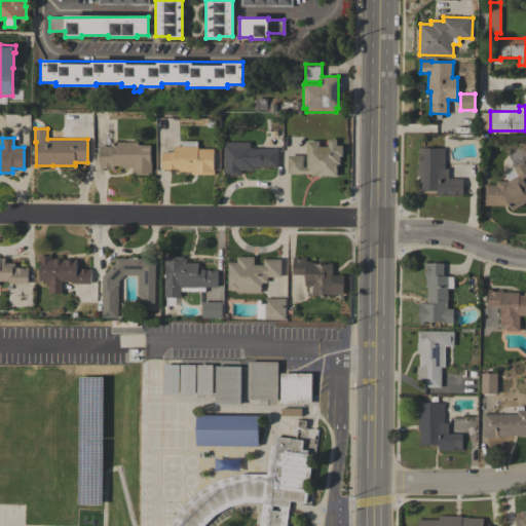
[(288,155),(304,155),(304,167),(307,167),(307,141),(320,141),(320,146),(329,147),(329,139),(337,139),(337,145),(343,145),(343,156),(341,156),(341,164),(338,164),(338,176),(316,176),(316,174),(288,174),(288,155)]
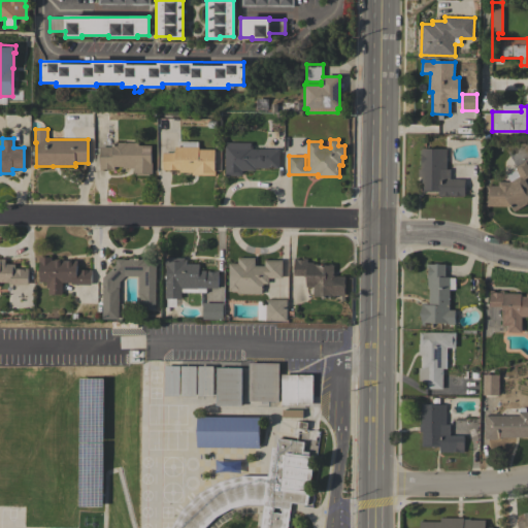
[(162,153),(173,153),(173,152),(175,152),(175,146),(183,146),(183,141),(198,141),(198,146),(199,146),(199,150),(215,149),(215,166),(216,166),(216,175),(192,175),(192,172),(179,172),(179,169),(162,170),(162,153)]
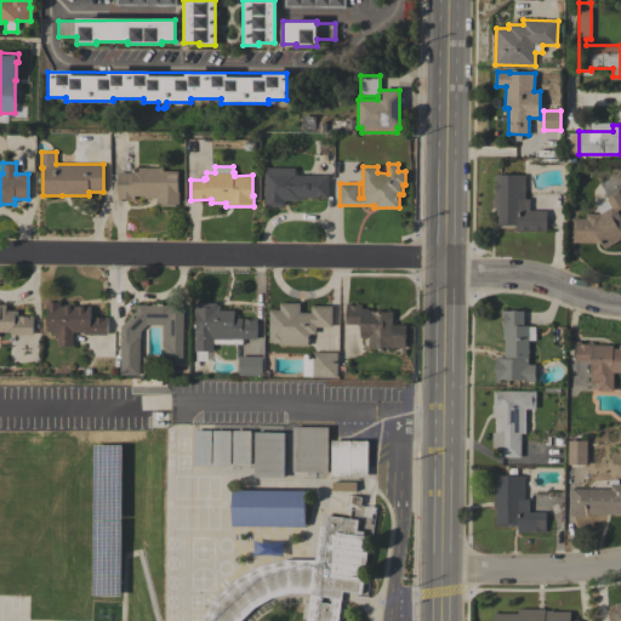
[(118,172),(131,172),(131,167),(163,167),(163,171),(178,171),(177,189),(180,189),(178,204),(176,204),(176,206),(160,206),(161,204),(157,204),(158,198),(144,198),(144,195),(135,195),(135,200),(129,200),(129,199),(121,199),(121,200),(118,200),(118,172)]
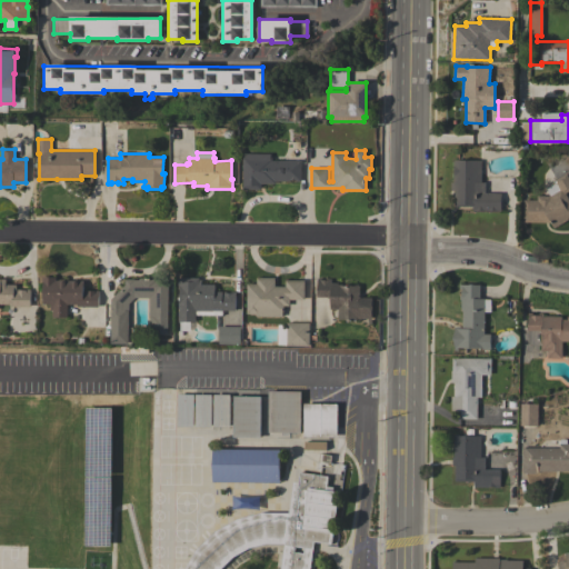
[(242,157),(245,157),(245,153),(270,153),(270,158),(272,158),(272,160),(301,160),(301,181),(296,181),(296,180),(290,180),(290,181),(275,181),(275,183),(261,183),(261,189),(242,189),(242,157)]
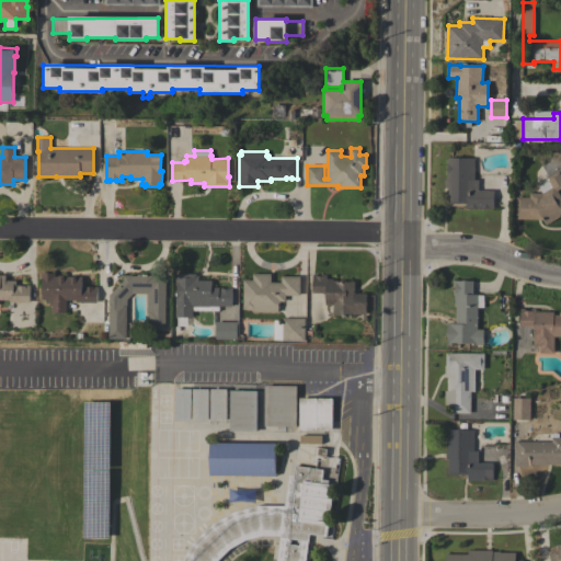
[(474,158),(474,183),(478,184),(478,190),(494,191),(493,208),(466,207),(466,204),(449,203),(449,194),(448,194),(448,187),(445,187),(445,180),(447,180),(447,158),(474,158)]
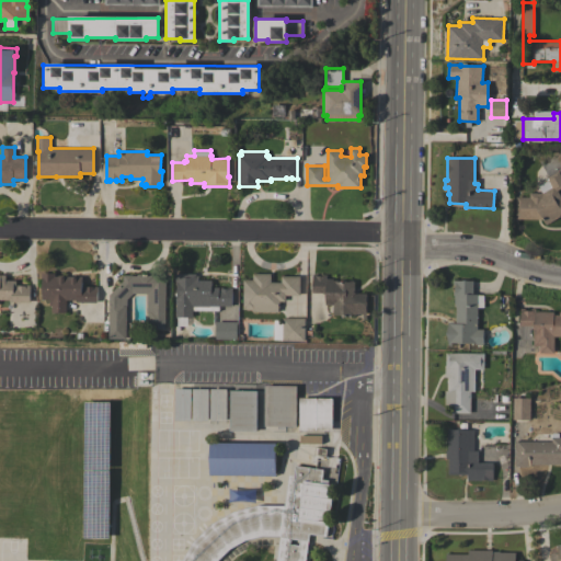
[(560,216),(546,225),(542,219),(516,219),(516,197),(529,197),(529,193),(541,193),(538,186),(548,181),(546,178),(558,171),(560,175),(560,187),(557,191),(560,197),(560,214),(560,215),(560,216)]
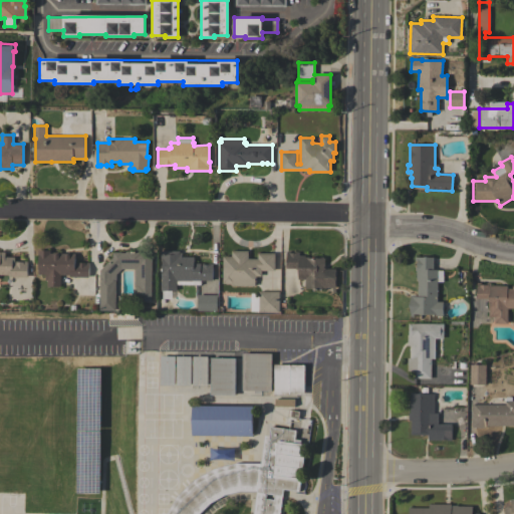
[(50,250),(50,253),(75,253),(75,262),(89,262),(89,277),(70,277),(70,275),(59,275),(59,280),(45,280),(45,274),(39,274),(39,255),(38,255),(38,250),(50,250)]
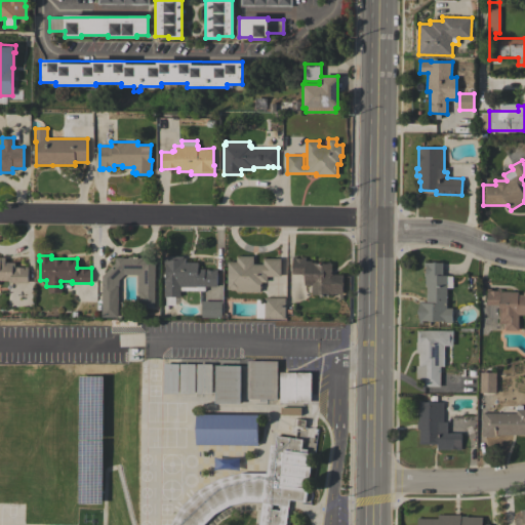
[(164,279),(165,279),(166,267),(164,267),(164,255),(184,256),(184,258),(186,258),(186,261),(198,263),(198,269),(217,269),(217,286),(204,286),(204,290),(180,290),(180,296),(164,296),(164,279)]
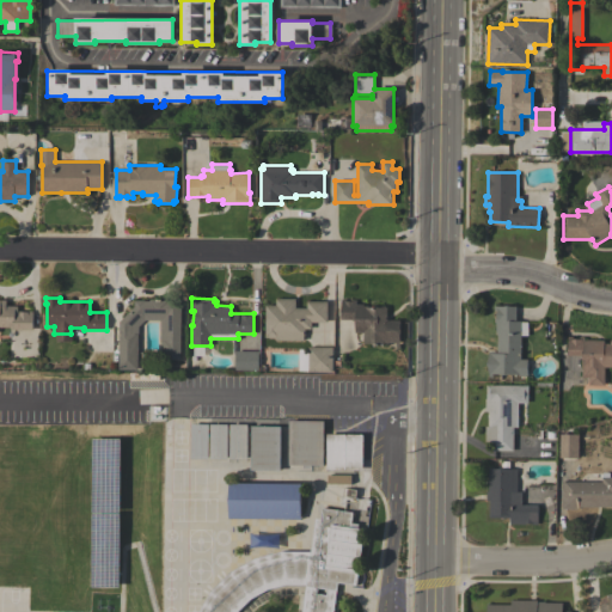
[(265,305),(276,305),(276,298),(295,299),(295,307),(307,307),(307,301),(328,301),(328,322),(311,322),(311,329),(305,329),(305,336),(304,336),(304,340),(276,340),(276,337),(265,337),(265,305)]
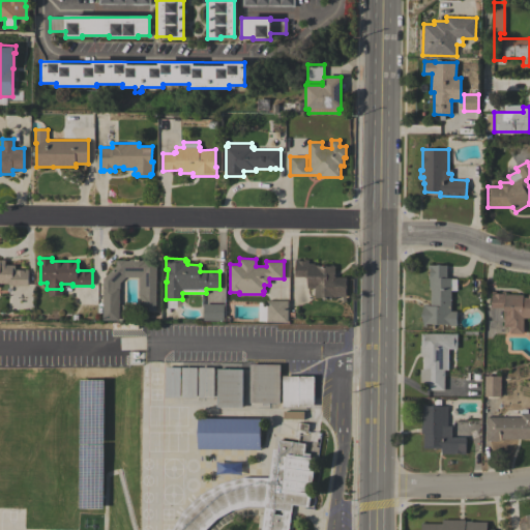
[(116,266),(116,260),(125,260),(125,261),(129,261),(129,259),(145,259),(145,261),(156,261),(156,310),(139,310),(139,296),(138,277),(125,277),(120,283),(119,321),(102,320),(104,278),(116,266)]
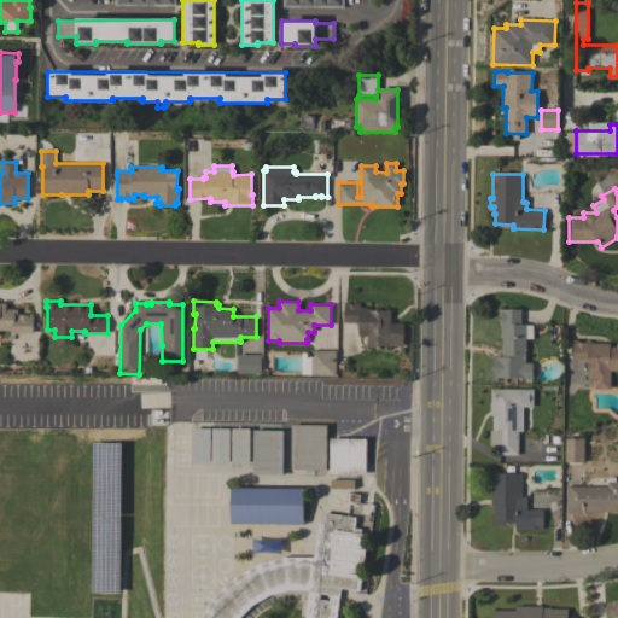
[(344,302),(360,303),(360,307),(367,307),(367,308),(372,309),(391,310),(391,320),(394,322),(404,322),(404,326),(406,326),(404,343),(403,343),(403,351),(400,351),(400,347),(388,347),(367,347),(367,336),(359,336),(359,324),(356,324),(356,322),(344,322),(344,302)]
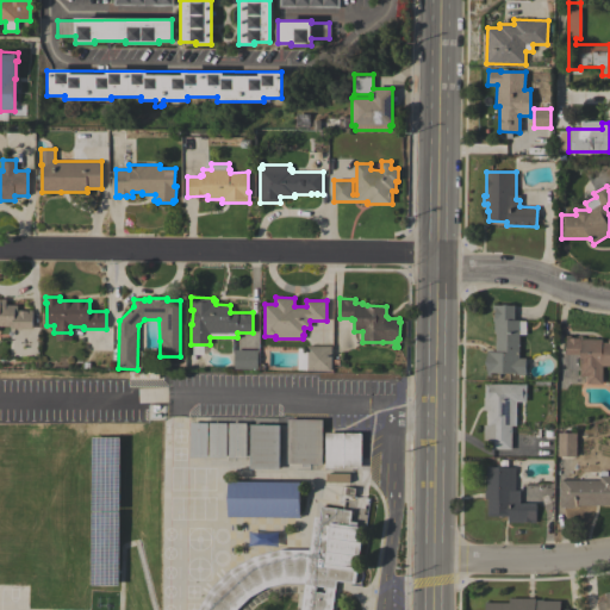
[(0,299),(6,299),(6,305),(18,305),(17,310),(32,310),(32,329),(11,329),(11,327),(0,327),(0,299)]
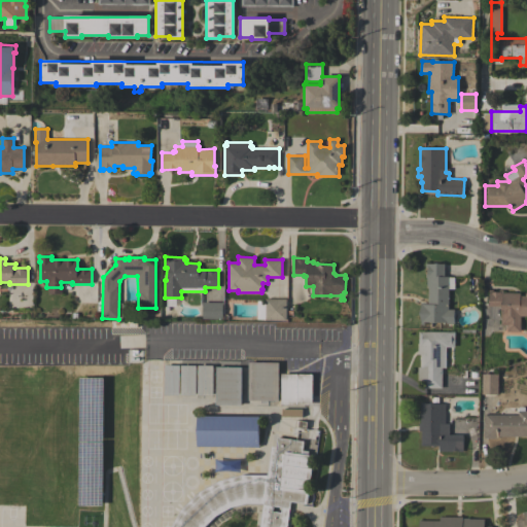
[(454,323),(446,323),(446,322),(424,322),(424,324),(421,324),(421,303),(428,303),(428,287),(427,287),(427,278),(425,278),(425,274),(427,274),(427,268),(426,268),(426,264),(445,264),(445,276),(449,276),(449,309),(454,309),(454,323)]
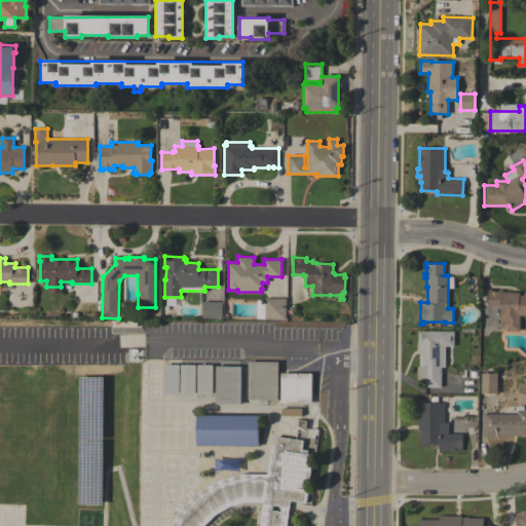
[(505,331),(506,325),(500,325),(500,308),(499,308),(499,305),(488,305),(488,289),(492,289),(492,291),(497,291),(497,289),(502,289),(502,292),(519,292),(519,295),(524,295),(524,292),(525,292),(525,315),(520,315),(520,331),(505,331)]
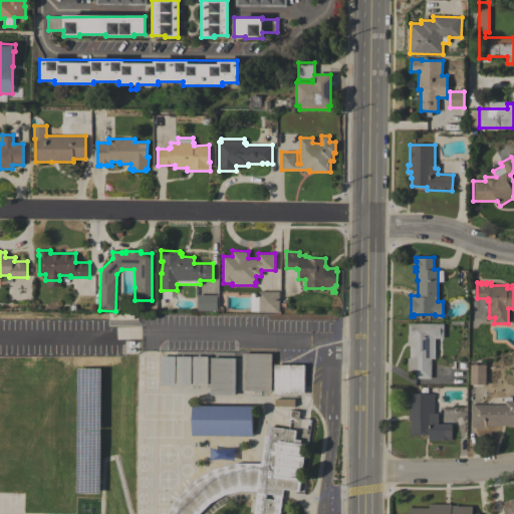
[(279,291),(279,312),(259,312),(259,291),(279,291)]
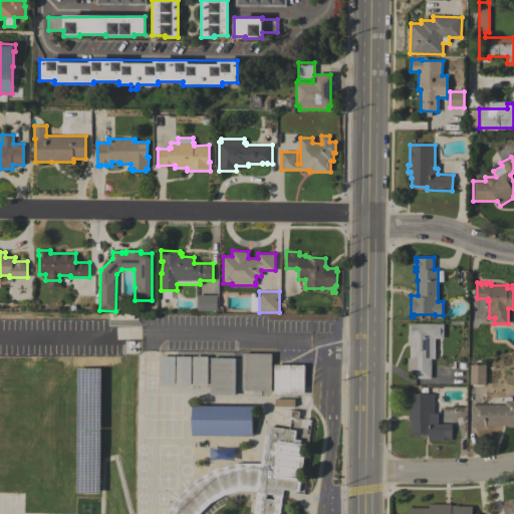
[(217,311),(197,311),(197,294),(217,294),(217,311)]
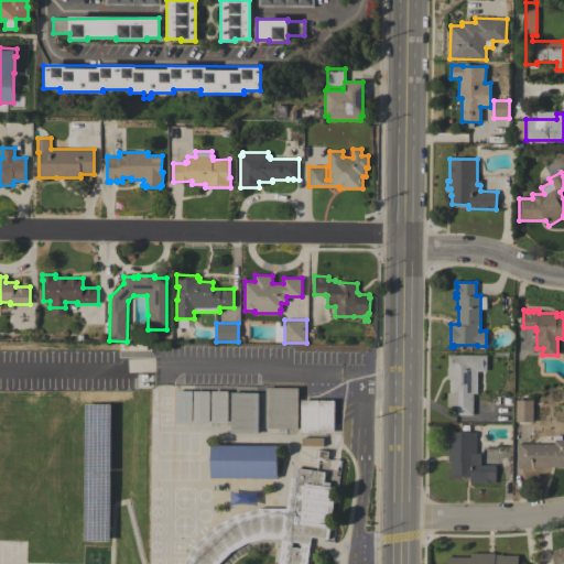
[(453,407),(447,407),(447,392),(449,392),(451,379),(447,379),(447,367),(448,367),(448,355),(487,355),(487,371),(486,371),(486,393),(476,393),(476,400),(473,400),(473,415),(453,415),(453,407)]
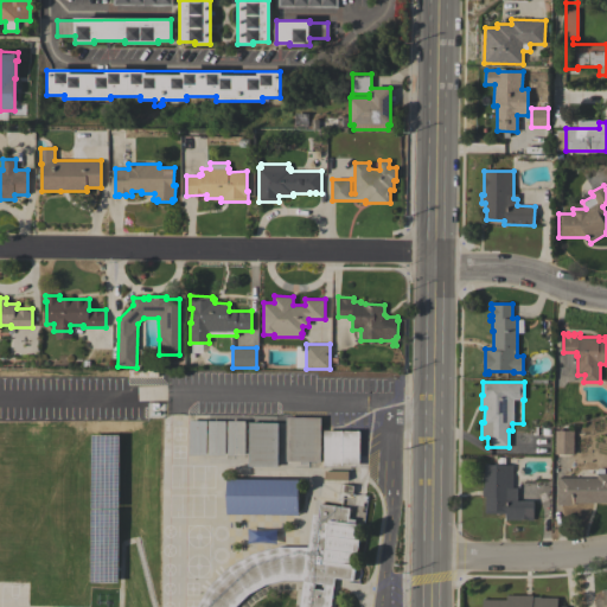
[(286,417),(321,417),(320,461),(308,461),(308,465),(300,465),(300,461),(286,461),(286,417)]
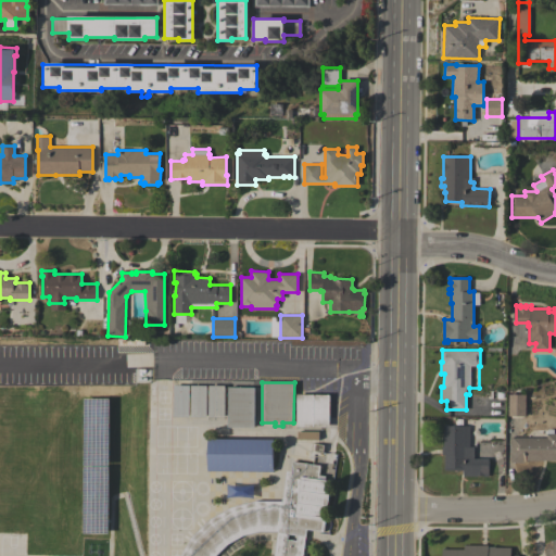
[(173,417),(174,384),(189,384),(189,417),(173,417)]
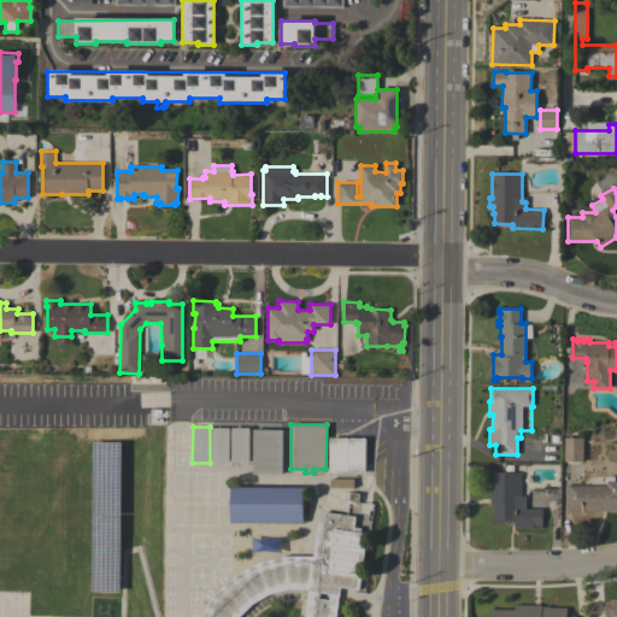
[(211,463),(212,428),(229,428),(229,463),(211,463)]
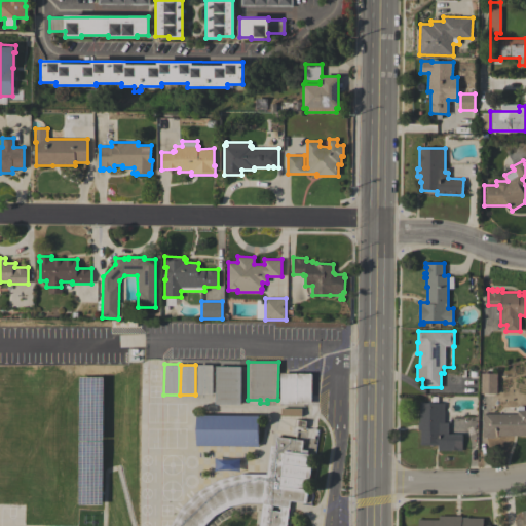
[(197,365),(213,365),(213,395),(197,395),(197,365)]
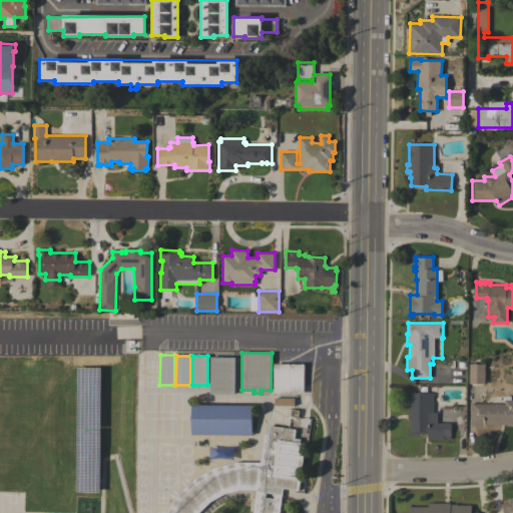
[(210,357),(235,357),(234,395),(209,394),(210,357)]
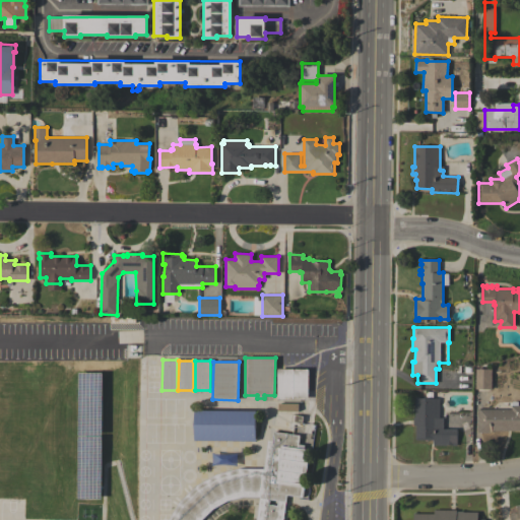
[(277,369),(309,369),(308,399),(277,398),(277,369)]
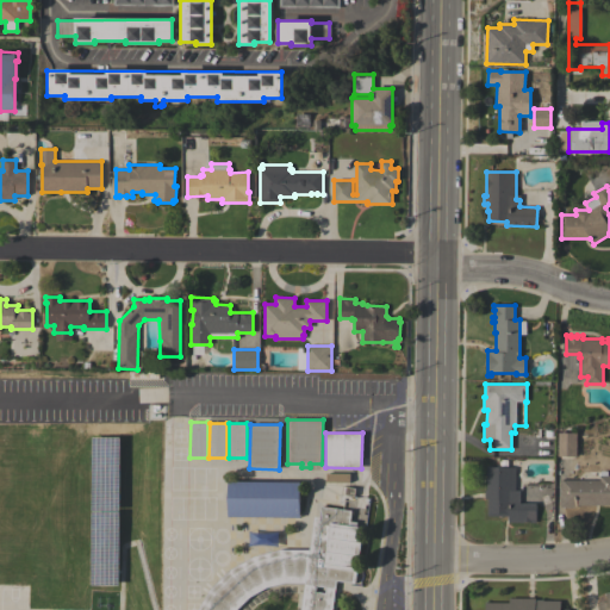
[(558,433),(577,433),(577,456),(558,456),(558,433)]
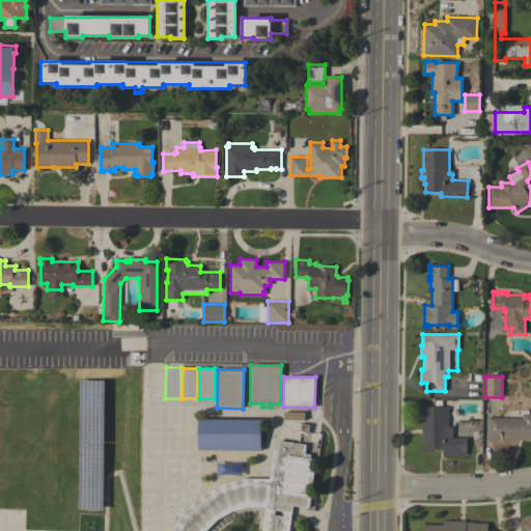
[(449,426),(453,426),(452,438),(467,438),(467,454),(442,454),(442,449),(424,449),(424,434),(422,434),(422,426),(423,426),(424,406),(428,406),(428,407),(449,407),(449,426)]
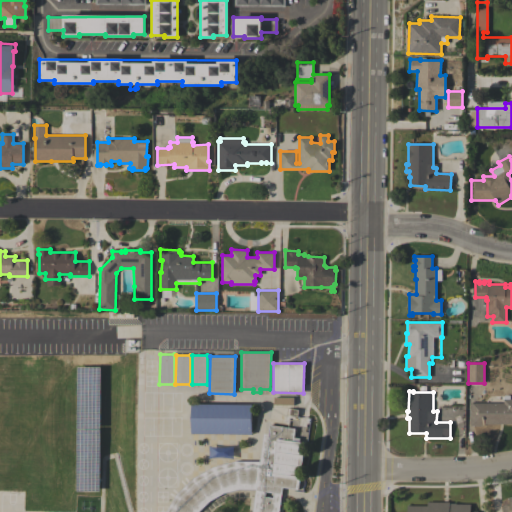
[(294,397),(294,405),(274,404),(274,397),(294,397)]
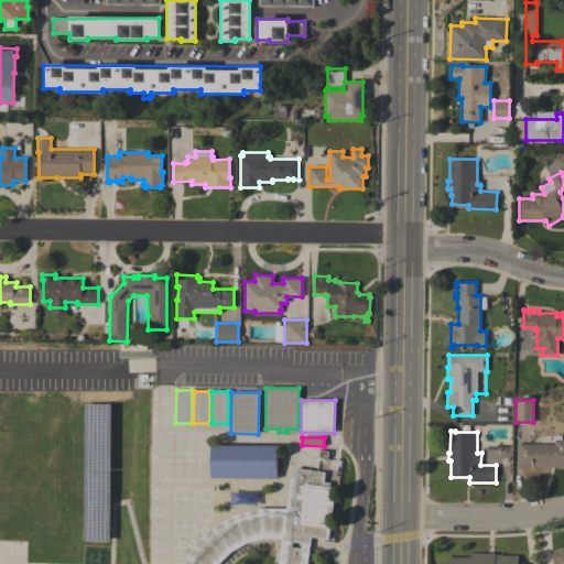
[(518,443),(554,444),(554,440),(563,440),(563,467),(533,467),(531,467),(531,468),(518,468),(518,443)]
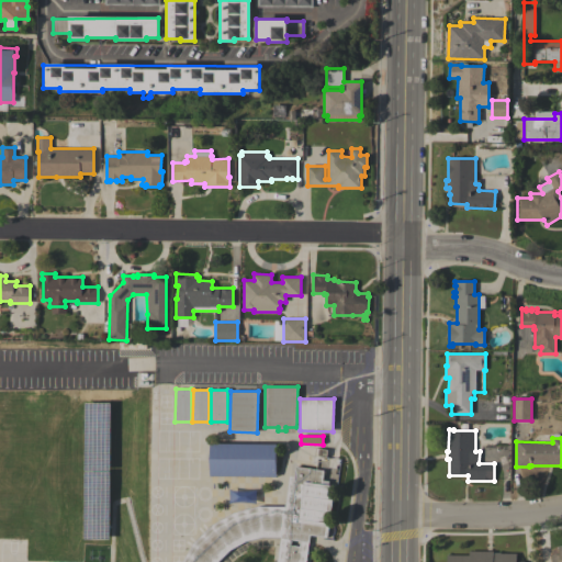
[(210,476),(210,444),(277,444),(276,476),(210,476)]
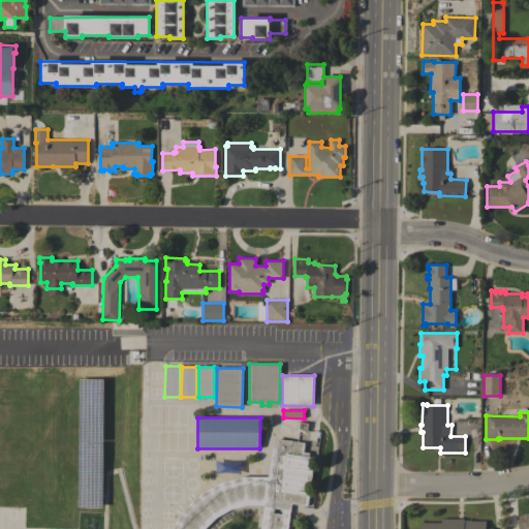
[(272,447),(277,448),(278,439),(305,442),(304,452),(310,453),(309,456),(315,457),(308,506),(291,503),(287,528),(170,528),(182,511),(199,494),(220,483),(243,476),(268,476),(272,447)]
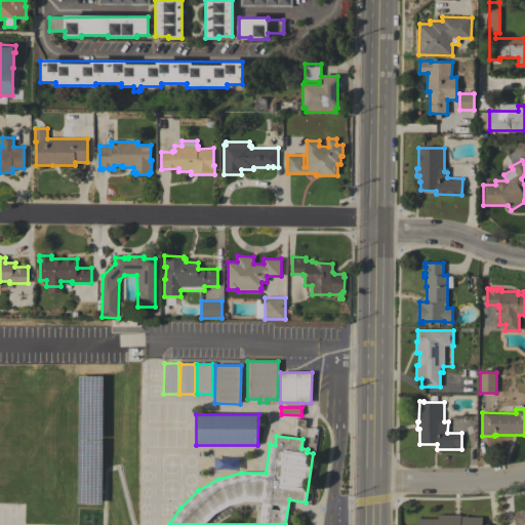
[(524,524),(516,524),(515,519),(523,517),(521,510),(524,509),(524,524)]
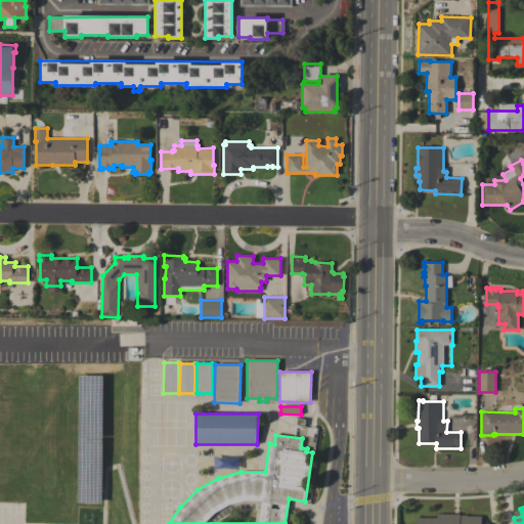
[(461,514),(461,515),(467,515),(467,516),(481,516),(481,523),(489,523),(418,523),(418,517),(437,518),(437,514),(461,514)]
